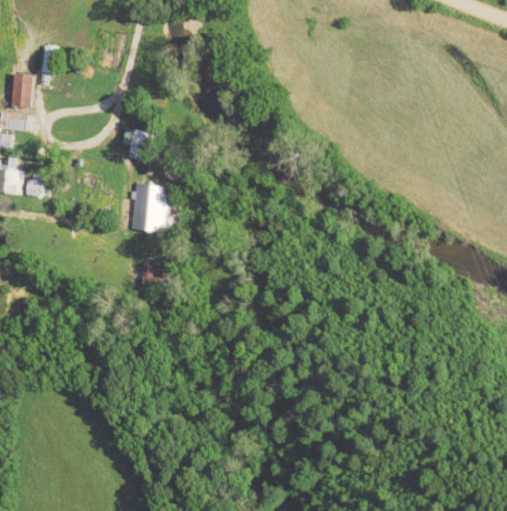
[(59,51),(45,47),(39,71),(53,74),(59,51)]
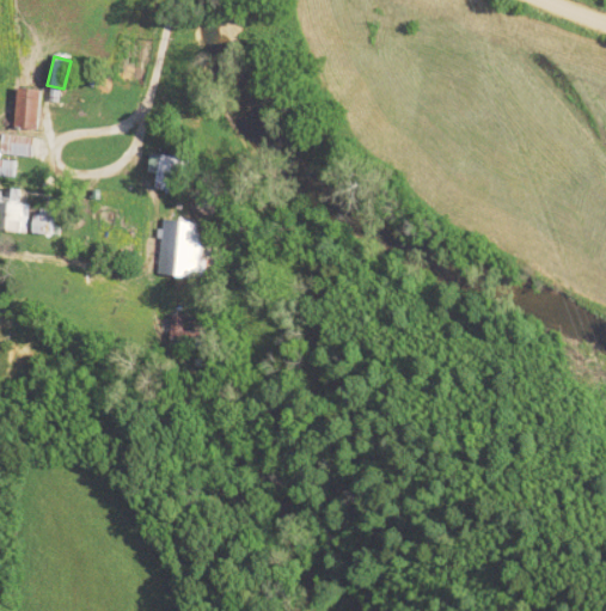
[(42,91),(18,89),(13,128),(38,130),(42,91)]
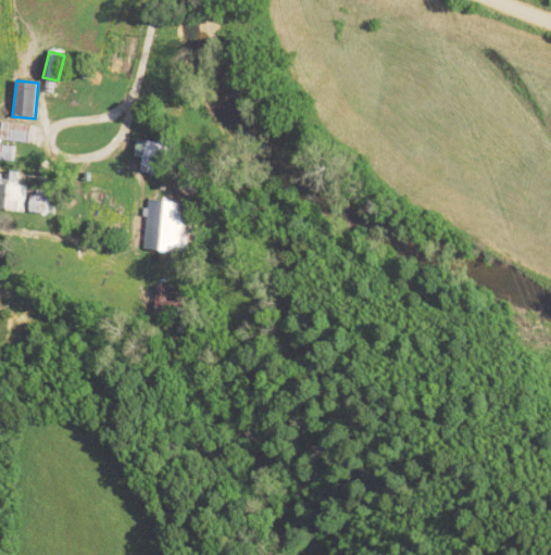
[(0,139),(28,142),(30,125),(0,122),(0,139)]
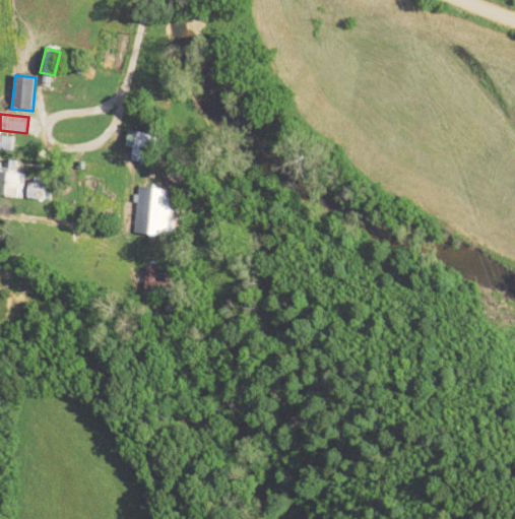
[(159,134),(125,130),(123,146),(132,147),(131,160),(155,164),(159,134)]
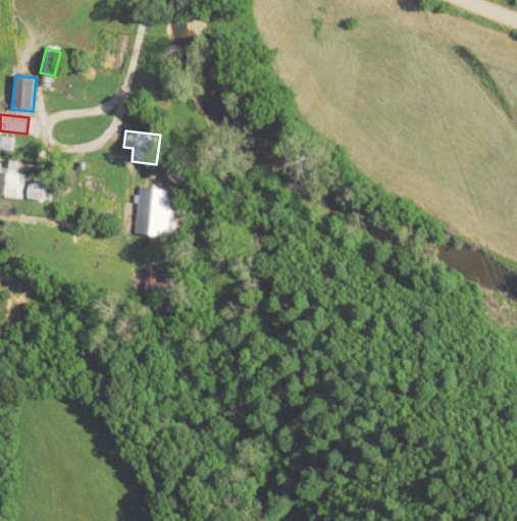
[(0,150),(13,151),(13,138),(0,137),(0,150)]
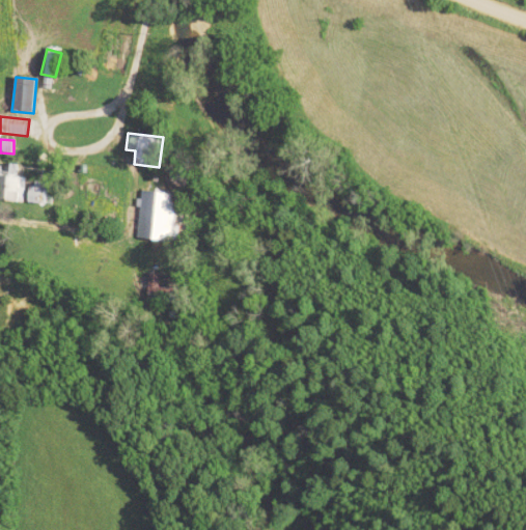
[(24,176),(16,176),(17,166),(2,165),(0,188),(0,199),(23,201),(24,176)]
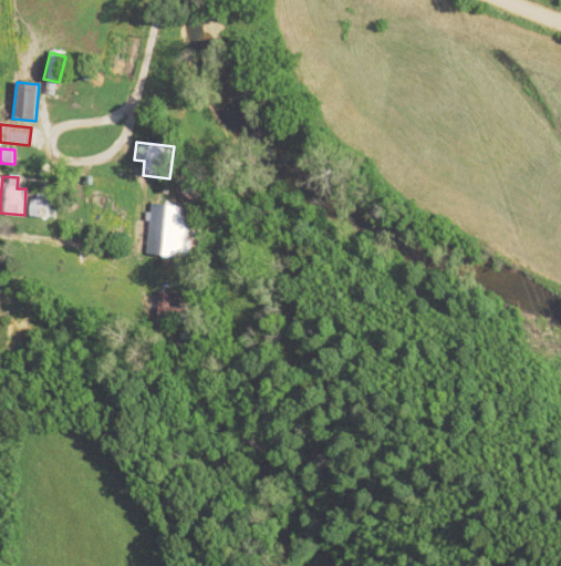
[(148,202),(142,253),(179,258),(186,207),(148,202)]
